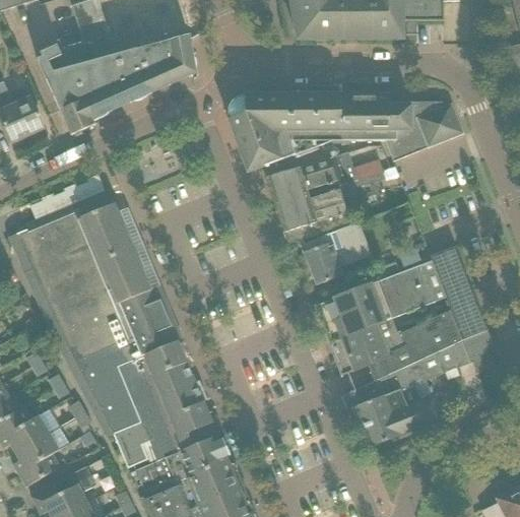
[(0,0),(0,9),(30,0),(0,0)]
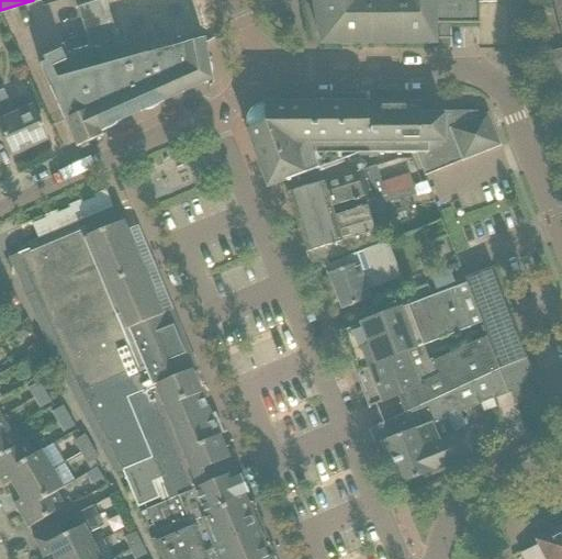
[(43,56),(45,62),(47,60),(71,115),(65,119),(77,145),(102,134),(101,130),(112,125),(113,124),(115,123),(116,121),(119,119),(142,109),(146,109),(147,109),(150,108),(153,107),(156,105),(157,104),(158,103),(160,100),(205,80),(208,79),(209,78),(210,77),(211,76),(211,75),(212,73),(212,71),(212,69),(212,67),(212,66),(212,64),(211,63),(210,62),(210,60),(208,59),(204,37),(203,38),(202,36),(203,36),(192,0),(94,0),(76,6),(92,44),(64,53),(60,47),(43,56)]
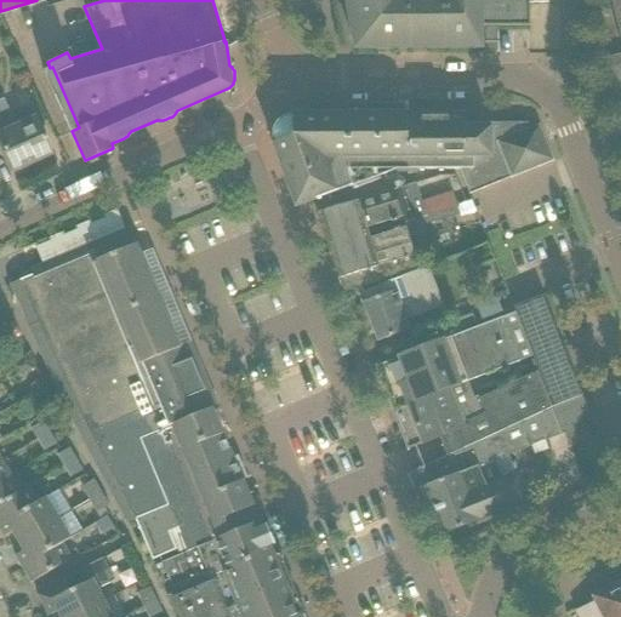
[(529,0),(347,0),(354,44),(354,45),(355,46),(355,45),(445,45),(482,45),(480,28),(480,23),(529,23),(529,0)]
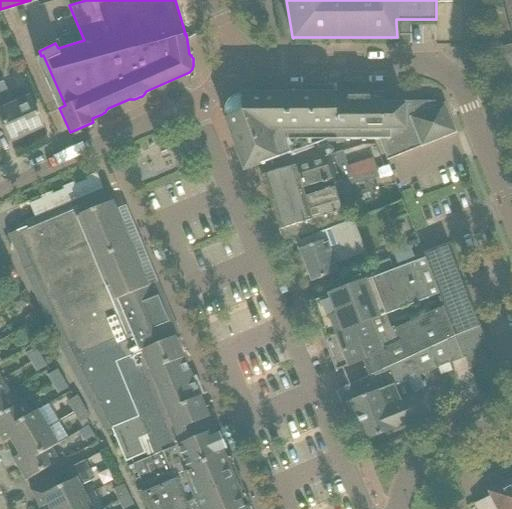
[(0,116),(1,116),(11,139),(42,125),(37,113),(39,112),(31,96),(15,103),(4,79),(0,81),(0,116)]
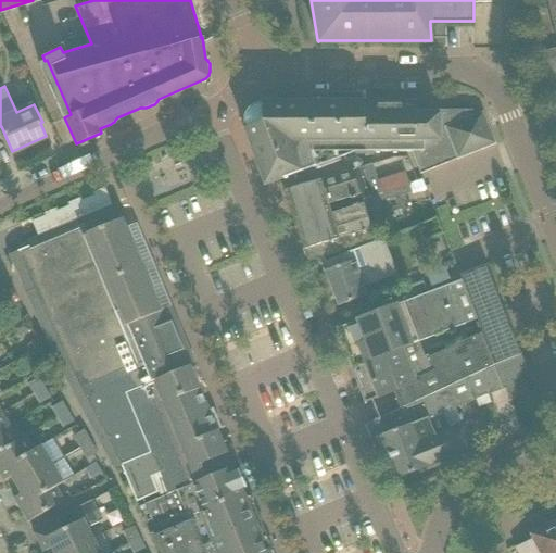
[(262,100),(262,110),(257,111),(254,114),(252,118),(253,123),(243,126),(264,183),(354,150),(376,149),(412,149),(420,172),(495,141),(482,109),(474,112),(471,108),(438,108),(438,111),(416,111),(416,99),(364,99),(364,90),(310,90),(310,100),(262,100)]
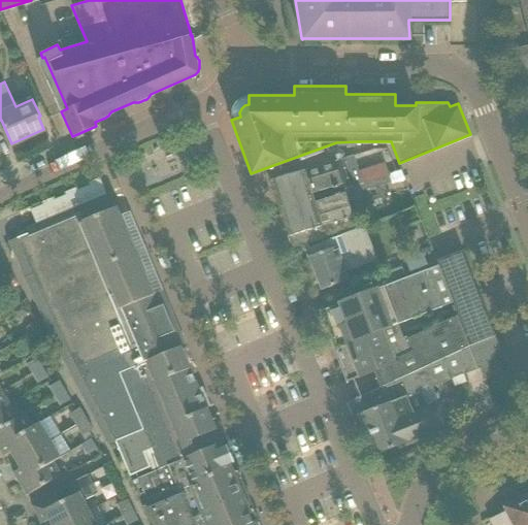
[(279,207),(362,182),(354,154),(303,169),(303,168),(270,178),(277,201),(279,207)]
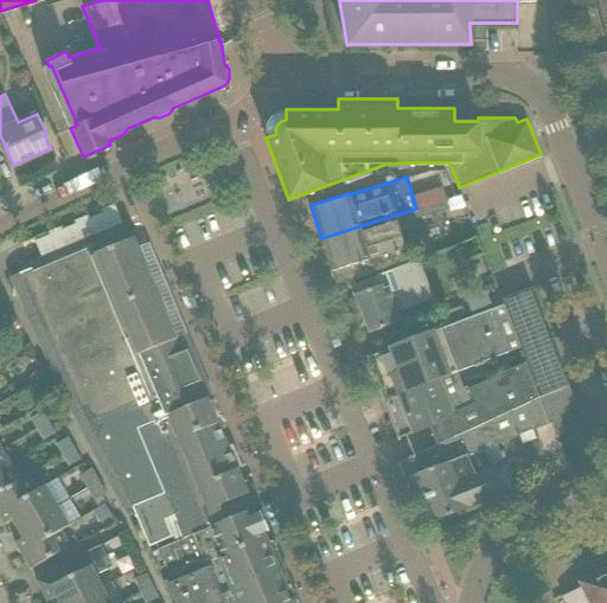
[(416,209),(321,238),(331,269),(332,269),(337,283),(364,274),(409,261),(404,247),(422,241),(415,217),(449,206),(447,199),(416,209)]
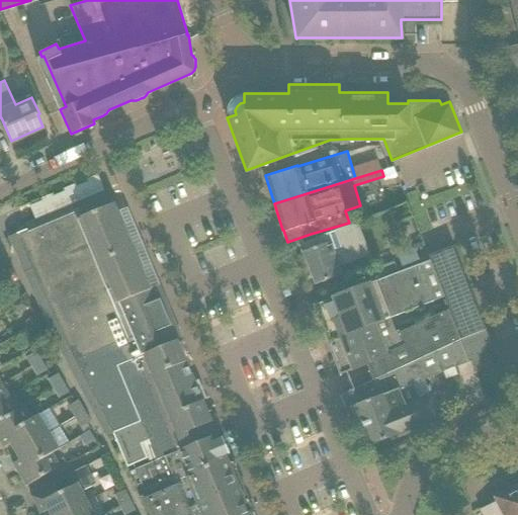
[(26,228),(9,235),(24,270),(27,276),(49,322),(63,352),(68,363),(107,434),(112,432),(126,465),(147,456),(141,442),(150,439),(152,444),(151,444),(157,458),(212,434),(212,432),(210,427),(213,425),(176,338),(174,333),(160,297),(155,299),(147,280),(127,235),(108,189),(104,190),(31,221),(25,224),(26,228)]
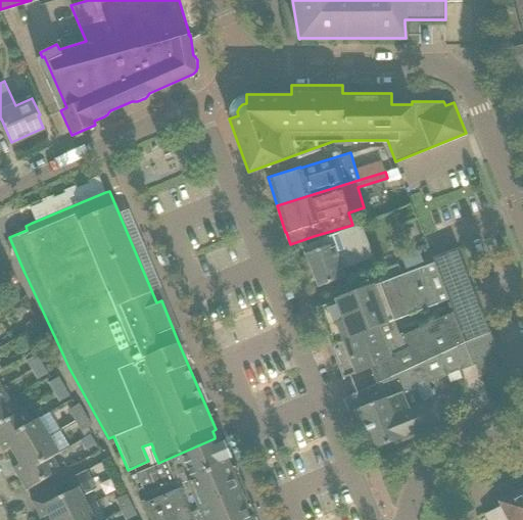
[(351,250),(364,245),(355,224),(304,242),(307,251),(305,252),(318,286),(345,276),(341,265),(354,260),(351,250)]
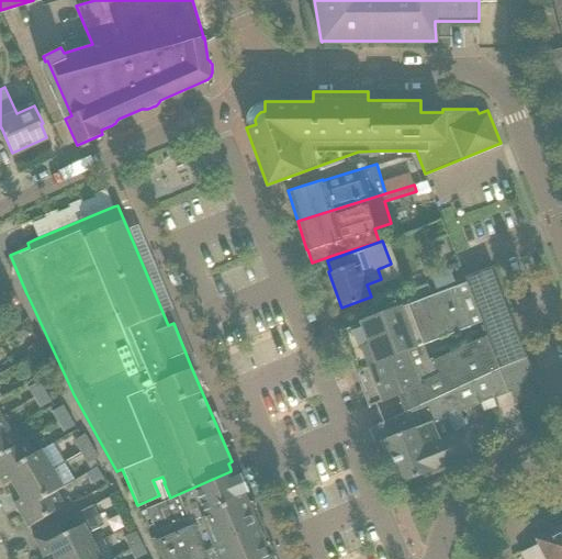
[(487,334),(499,367),(499,366),(526,355),(491,265),(464,276),(487,334)]
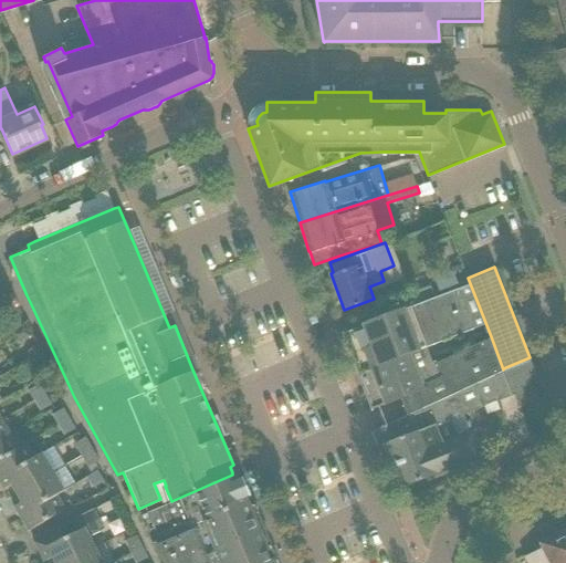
[(376,319),(342,332),(364,389),(384,382),(388,379),(391,369),(389,363),(410,355),(409,352),(474,327),(459,288),(410,305),(406,294),(373,308),(376,319)]
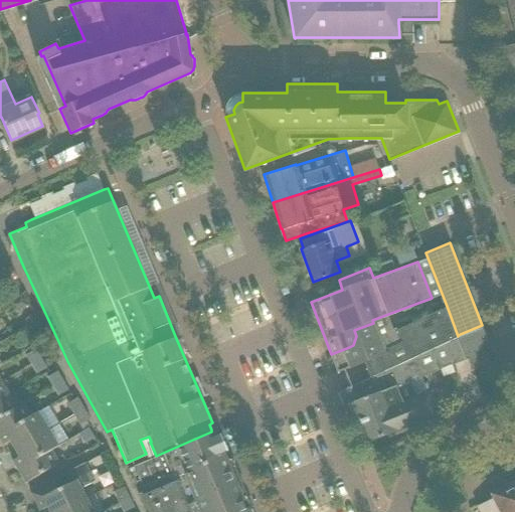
[(379,354),(385,369),(458,336),(447,306),(402,326),(401,324),(377,335),(373,323),(354,330),(356,336),(353,345),(331,354),(337,370),(379,354)]
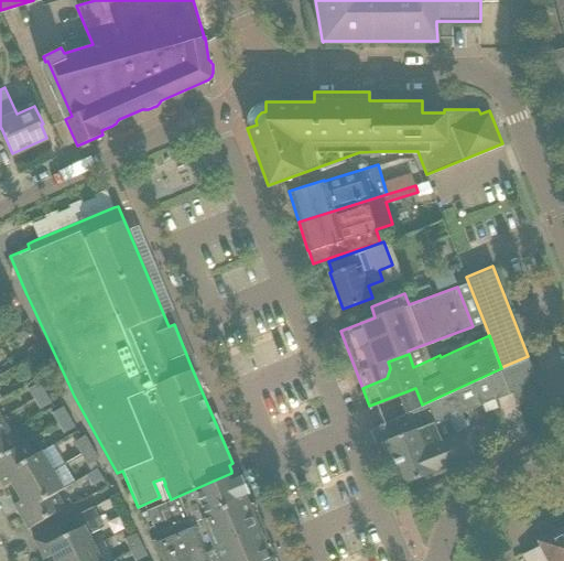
[(501,367),(501,368),(507,381),(532,370),(533,371),(534,371),(528,356),(501,367)]
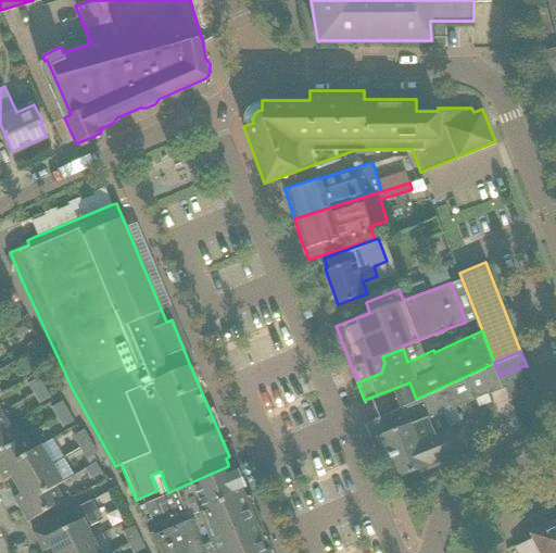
[(14,359),(22,371),(33,365),(26,353),(14,359)]
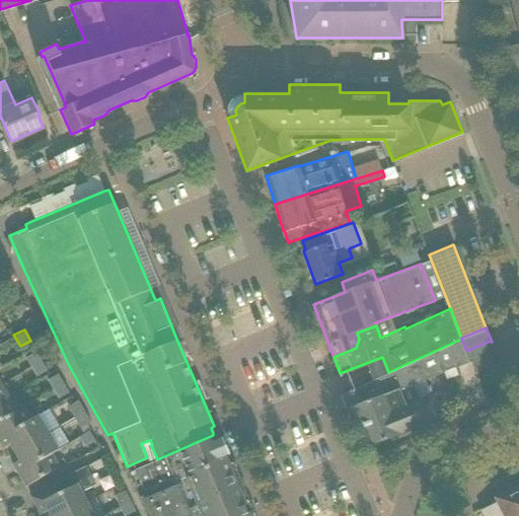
[(461,339),(388,372),(346,391),(366,442),(367,442),(368,445),(430,421),(421,399),(420,399),(414,383),(470,361),(466,351),(461,339)]
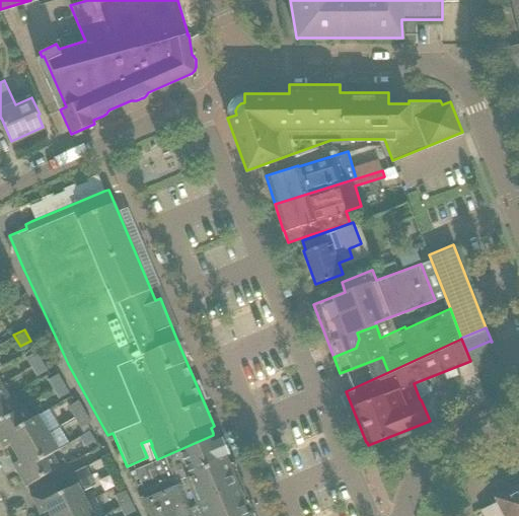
[(490,341),(466,351),(470,361),(471,360),(476,371),(500,362),(492,342),(491,342),(490,341)]
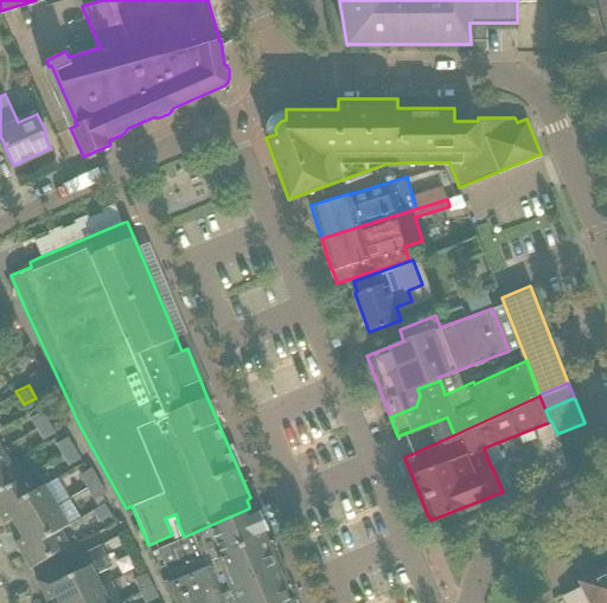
[(31,416),(37,427),(49,419),(43,409),(31,416)]
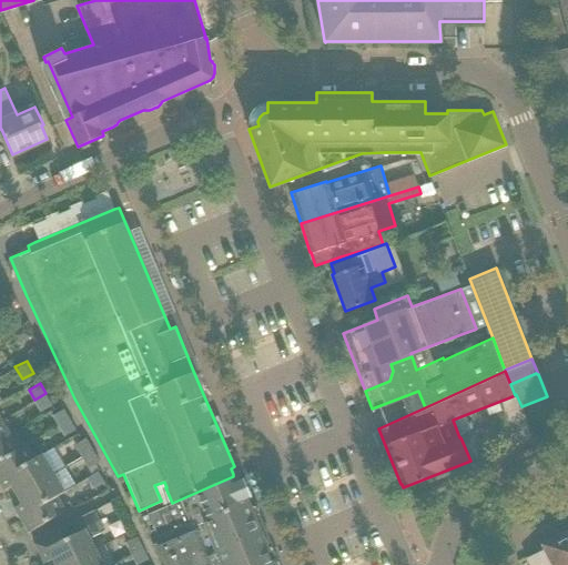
[(46,393),(34,400),(40,410),(51,403),(46,393)]
